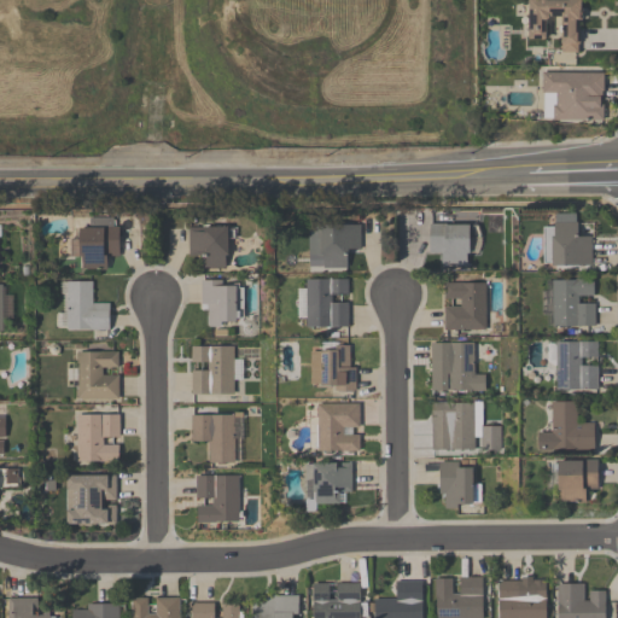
[(528,42),(547,42),(547,21),(560,21),(560,54),(581,54),(581,1),(528,0),(528,42)]
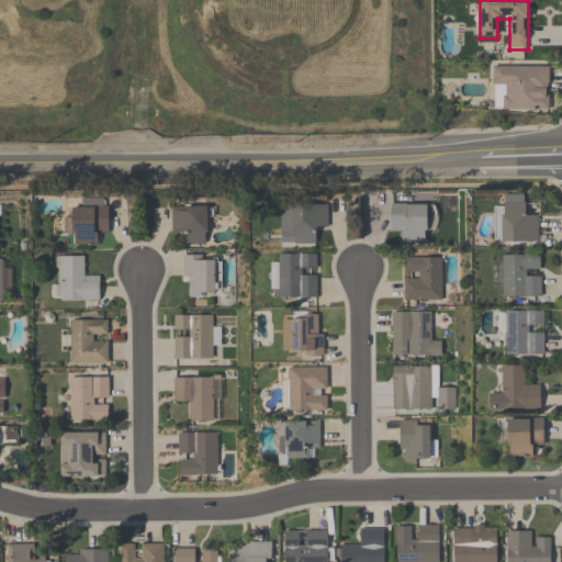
[(549,111),(549,67),(493,67),(493,88),(504,88),(504,111),(549,111)]
